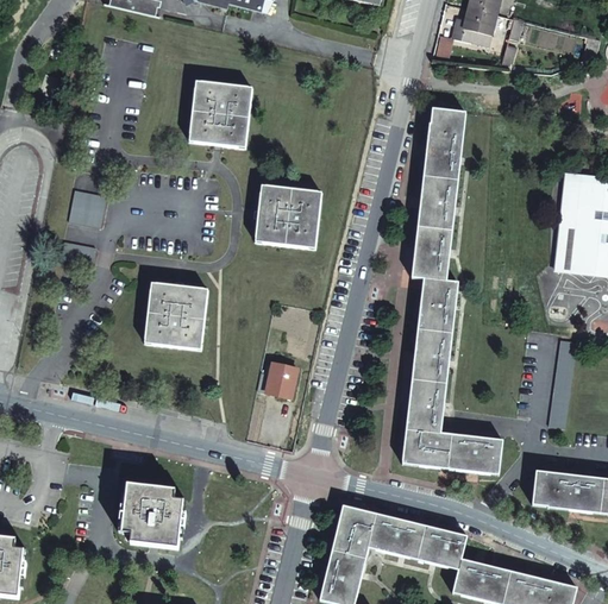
[(108,2),(154,13),(156,5),(158,6),(161,0),(108,0),(108,2)]
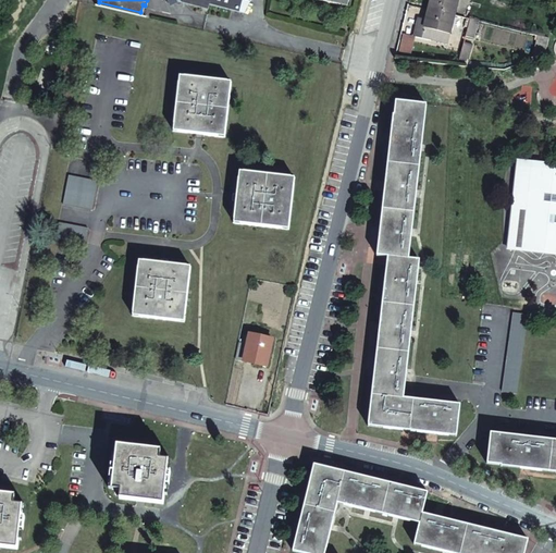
[(427,0),(427,4),(453,11),(455,0),(427,0)]
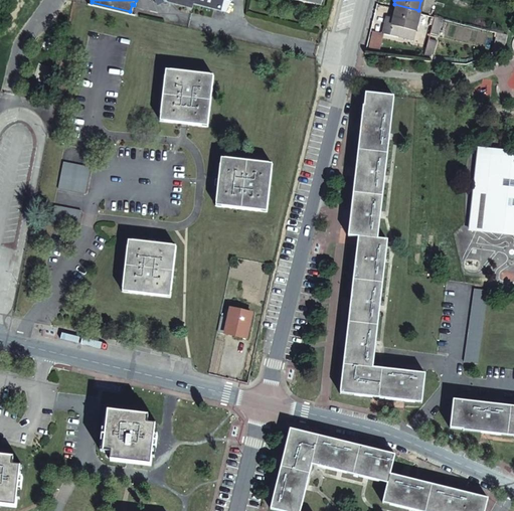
[(414,27),(418,10),(394,4),(391,14),(385,13),(381,30),(388,31),(391,22),(414,27)]
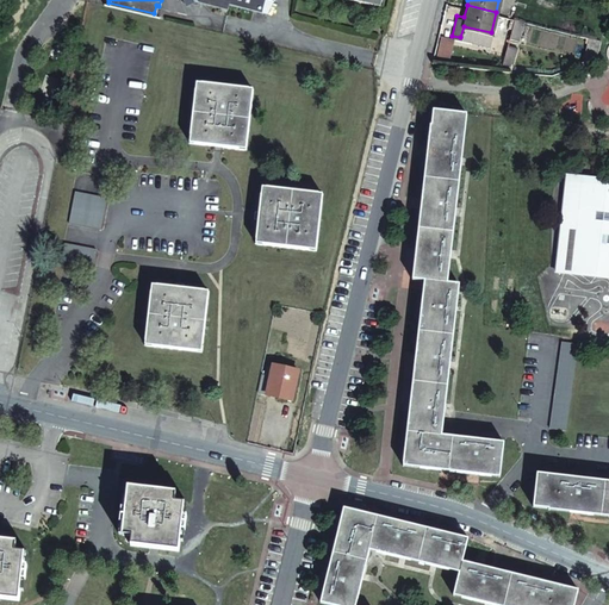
[(597,52),(601,36),(582,32),(580,37),(592,41),(590,55),(597,52)]
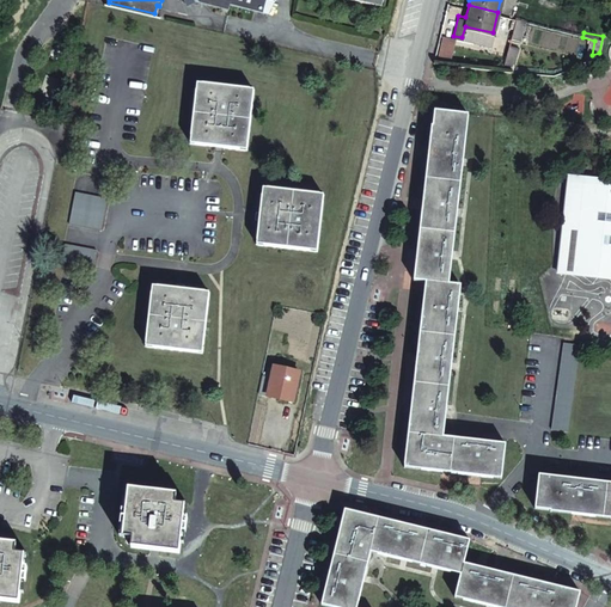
[(252,86),(195,79),(188,139),(244,146),(252,86)]
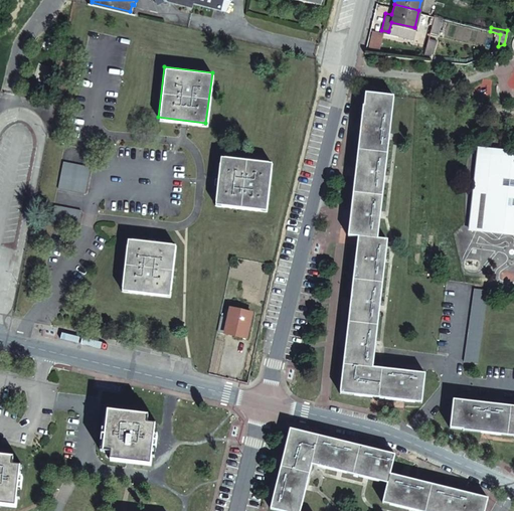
[(375,235),(392,93),(364,91),(363,103),(361,104),(359,121),(353,175),(347,232),(356,233),(339,389),(376,394),(419,399),(423,371),(370,364),(385,237),(375,235)]
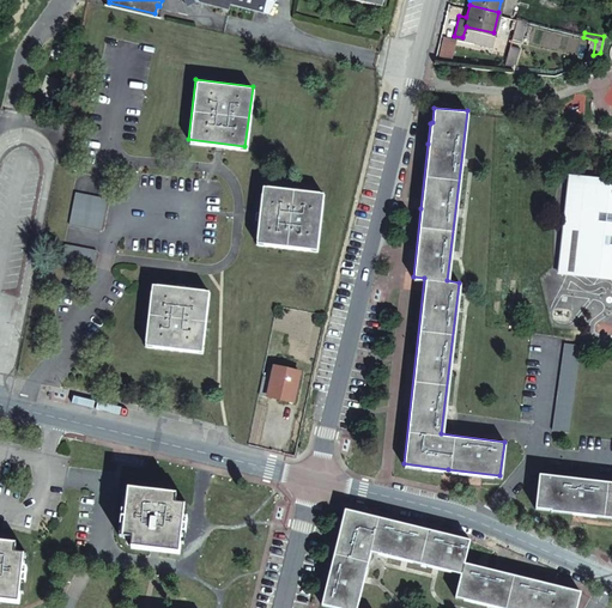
[(597,175),(581,182),(581,195),(567,204),(564,217),(577,226),(576,241),(587,249),(585,263),(599,274),(611,268),(611,269),(611,181),(609,184),(597,175)]
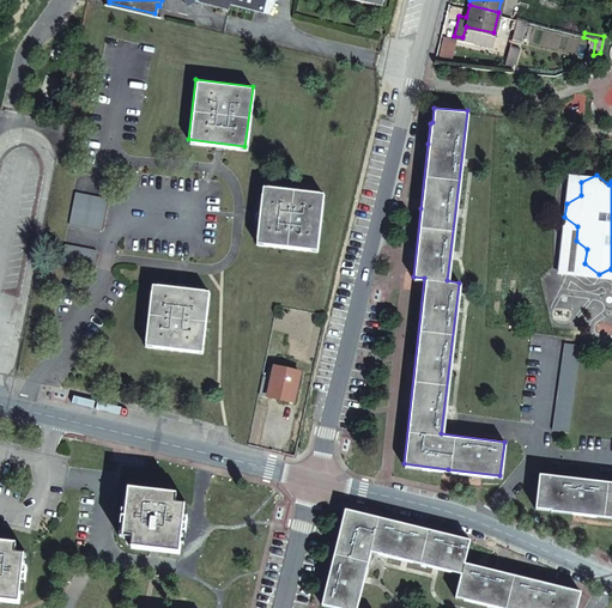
[(581,195),(581,182),(568,188),(567,204),(581,195)]
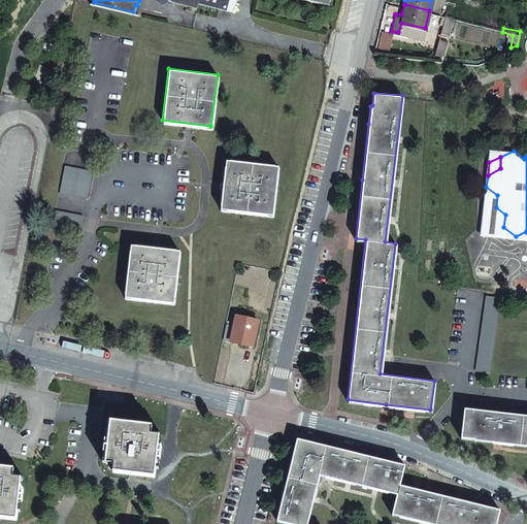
[(277,165),(226,159),(221,207),(271,213),(277,165)]
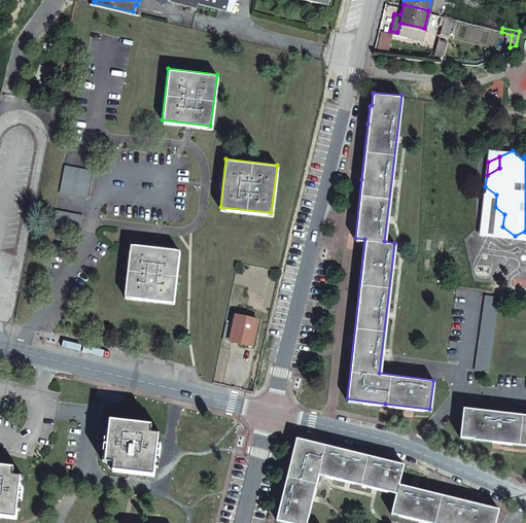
[(88,165),(61,160),(55,186),(82,193),(88,165)]
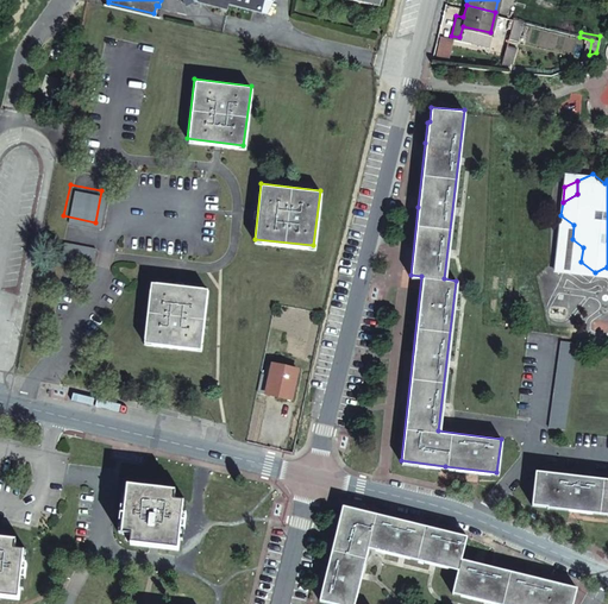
[(92,243),(60,236),(56,252),(88,259),(92,243)]
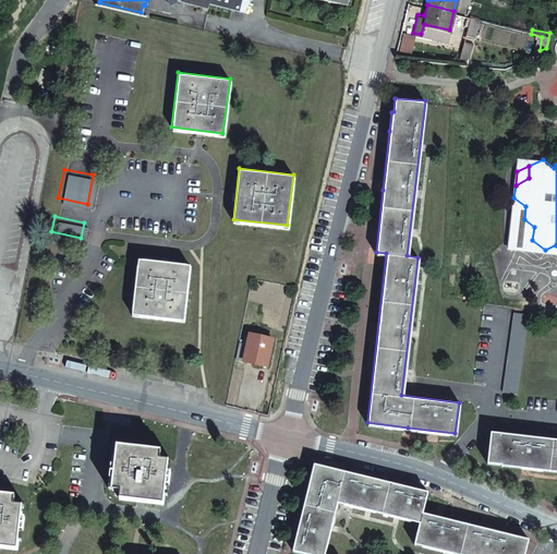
[(534,227),(524,219),(522,232),(532,240),(534,227)]
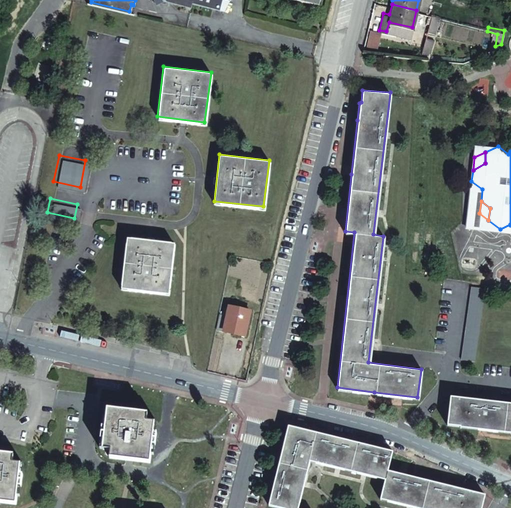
[(509,236),(510,235),(510,225),(510,224),(500,229),(509,236)]
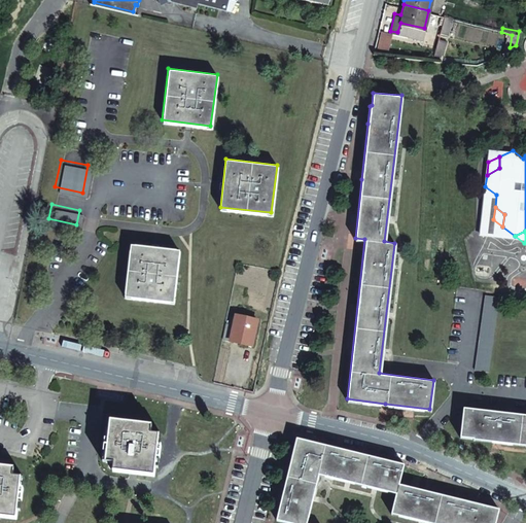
[(178,248),(130,243),(124,293),(172,300),(178,248)]
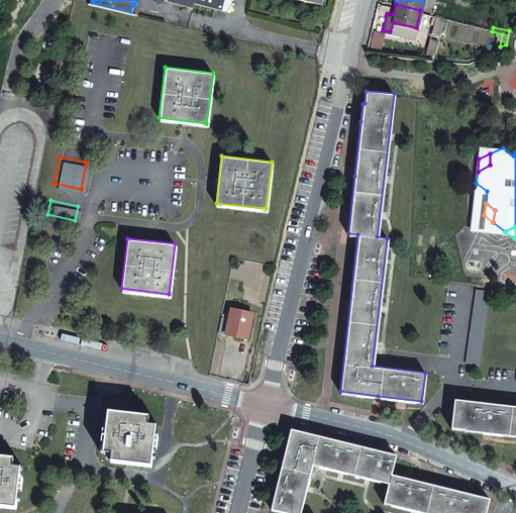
[(489,288),(476,286),(465,360),(478,362),(489,288)]
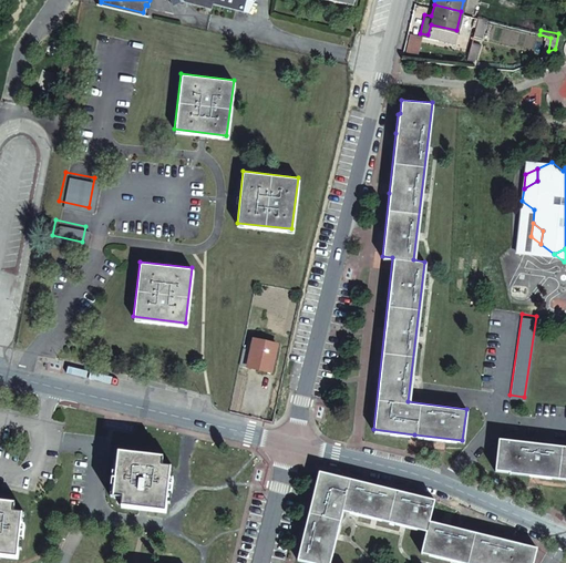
[(249,347),(245,346),(242,346),(238,362),(269,369),(275,341),(251,336),(251,338),(249,347)]
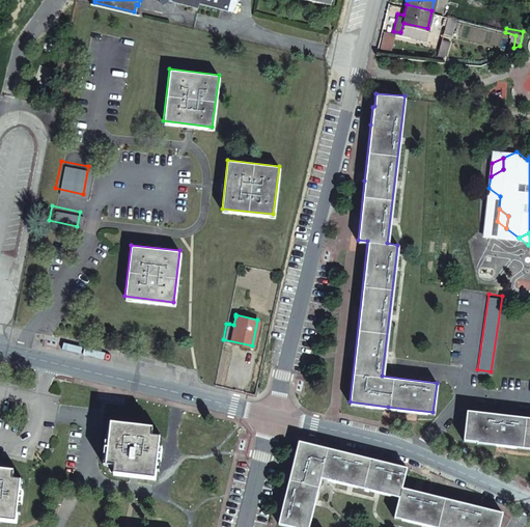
[(529,416),(466,410),(463,438),(476,439),(476,441),(514,445),(529,446),(529,416)]
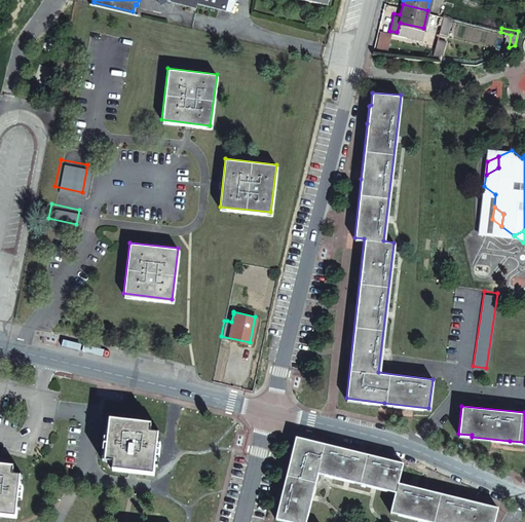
[(150,421),(109,416),(105,456),(113,458),(112,465),(153,471),(158,430),(149,429),(150,421)]
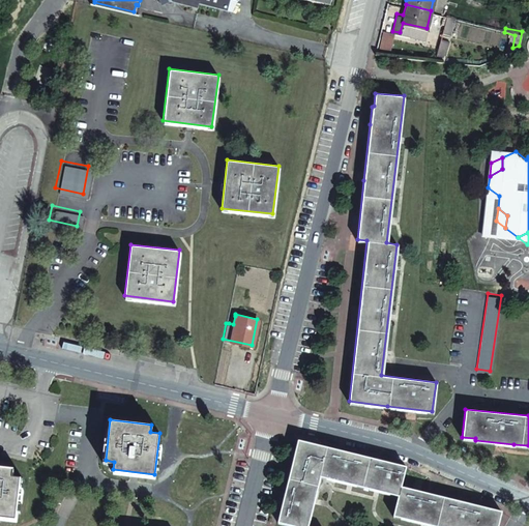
[(306,525),(319,474),(398,494),(392,514),(441,525),(495,525),(500,509),(400,485),(404,465),(297,439),(277,520),(296,525),(295,525),(306,525)]
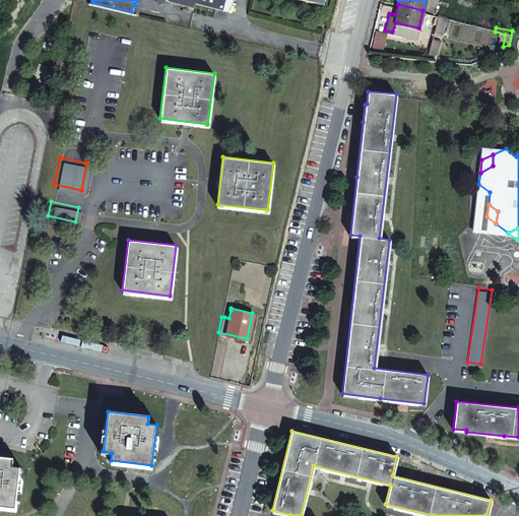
[(12,458),(0,456),(0,505),(15,508),(19,467),(11,466),(12,458)]
